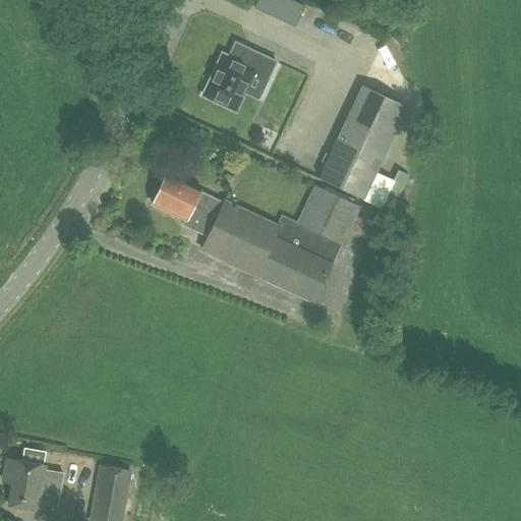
[(304,6),(290,0),(281,20),(294,26),(304,6)]
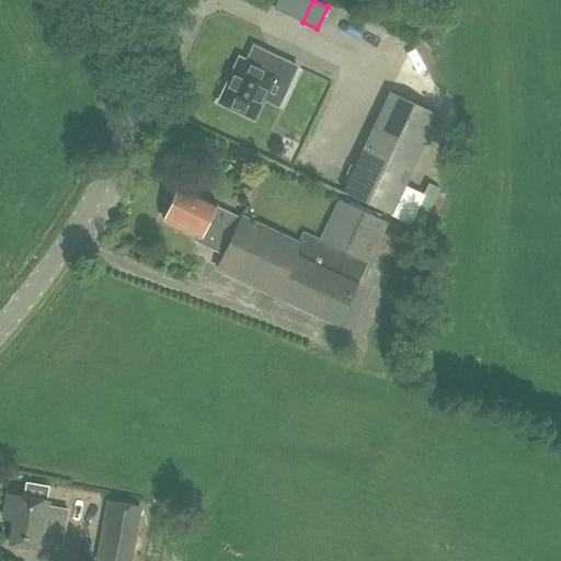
[(249,115),(267,70),(283,78),(290,61),(245,42),(239,58),(232,56),(214,100),(249,115)]
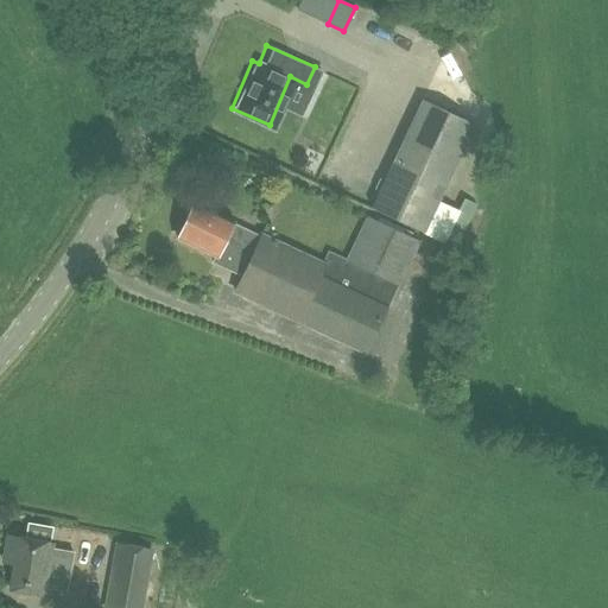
[(372,209),(423,233),(426,225),(474,125),(422,100),(372,209)]
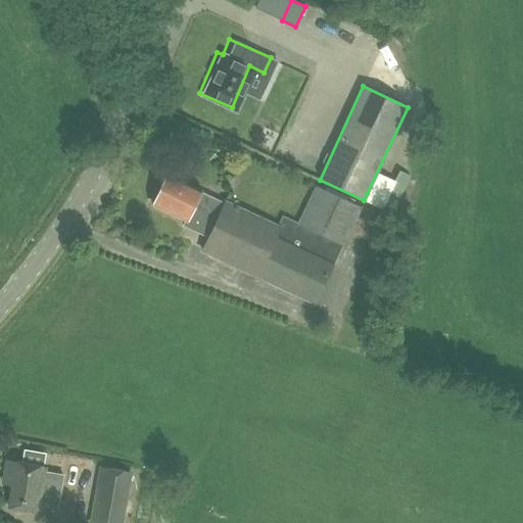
[(367,193),(364,200),(391,215),(410,176),(398,171),(385,201),(367,193)]
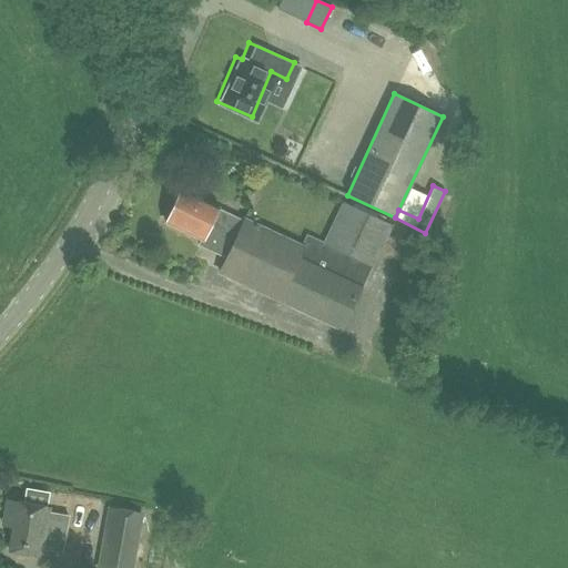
[(244,220),(217,209),(180,191),(165,223),(202,240),(200,246),(214,253),(215,253),(226,257),(244,220)]
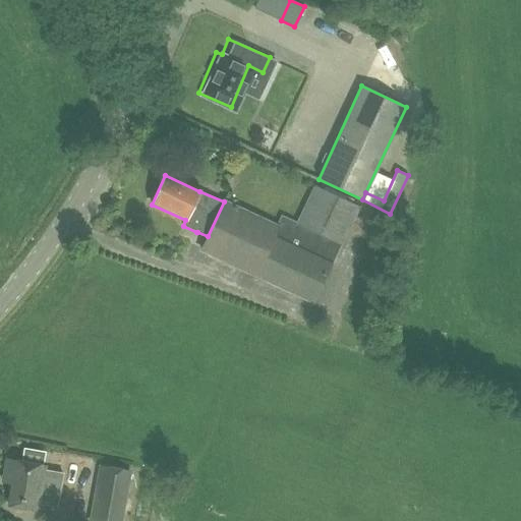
[(224,201),(208,236),(201,249),(255,275),(256,274),(314,301),(359,206),(314,185),(297,223),(282,216),(277,226),(224,201)]
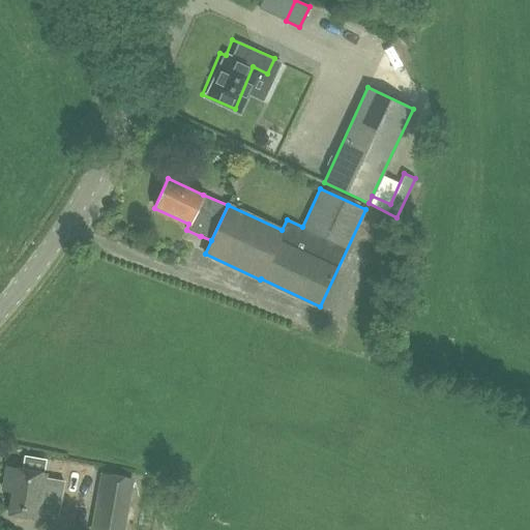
[(16,516),(18,519),(26,520),(28,518),(36,519),(37,512),(57,516),(63,481),(42,478),(43,474),(6,468),(3,487),(12,488),(8,514),(16,516)]
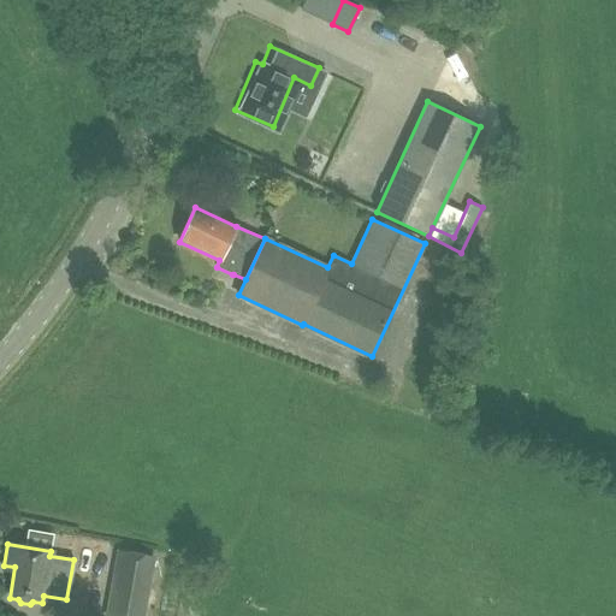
[(141,615),(152,556),(118,550),(107,615),(141,615)]
